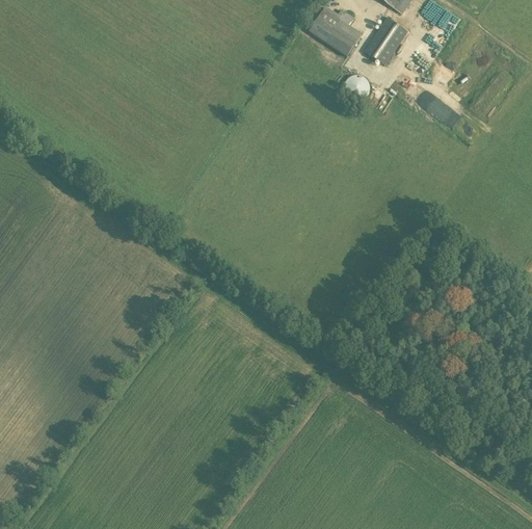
[(386,0),(403,11),(411,0),(386,0)]
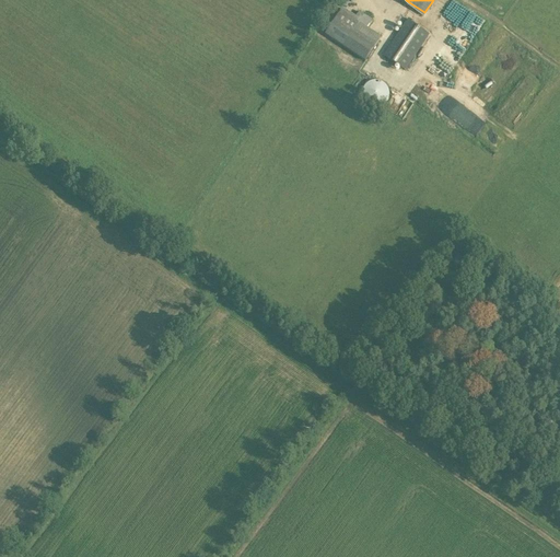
[(356,13),(342,4),(325,32),(365,59),(382,35),(368,25),(373,18),(359,9),(356,13)]
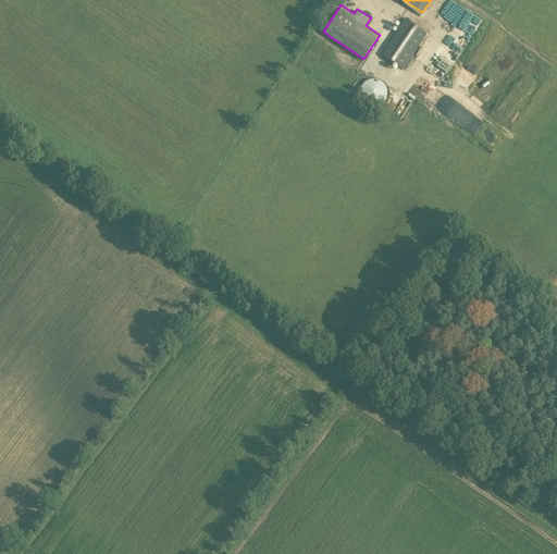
[(404,68),(428,32),(409,20),(410,19),(406,15),(381,53),(404,68)]
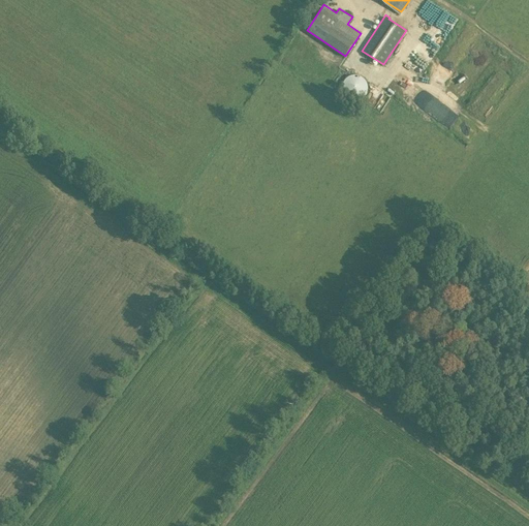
[(306,76),(320,72),(319,67),(305,72),(306,76)]
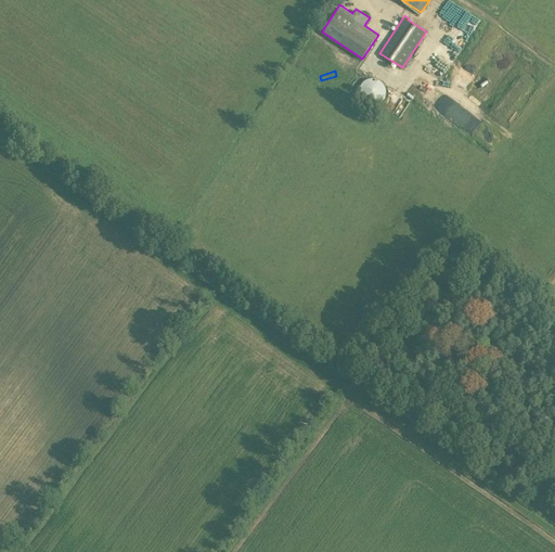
[(373,104),(375,103),(377,103),(379,102),(382,100),(383,99),(384,97),(385,94),(385,92),(385,90),(385,87),(384,85),(383,82),(382,81),(379,79),(377,78),(375,77),(373,77),(371,77),(368,78),(365,78),(364,80),(362,81),(361,84),(360,86),(359,88),(359,90),(359,93),(360,95),(361,98),(362,99),(363,101),(365,102),(368,103),(370,104),(373,104)]
